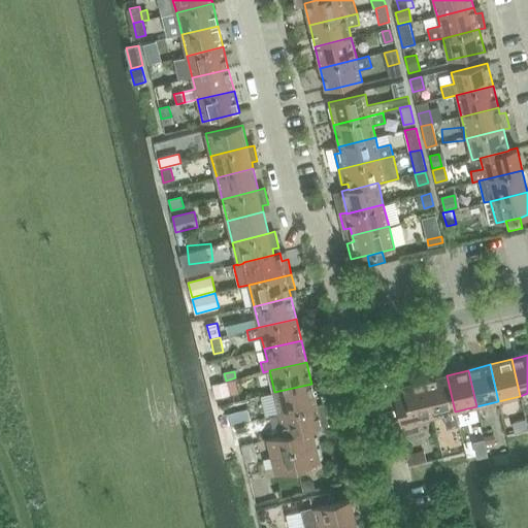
[(447,429),(459,426),(455,411),(447,375),(425,381),(433,417),(443,415),(447,429)]
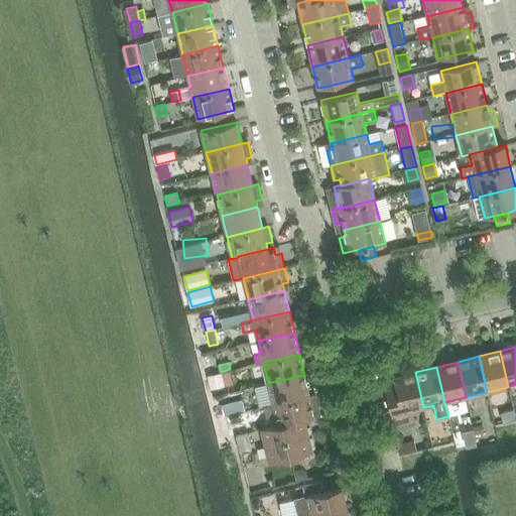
[(229,371),(209,376),(212,388),(233,382),(229,371)]
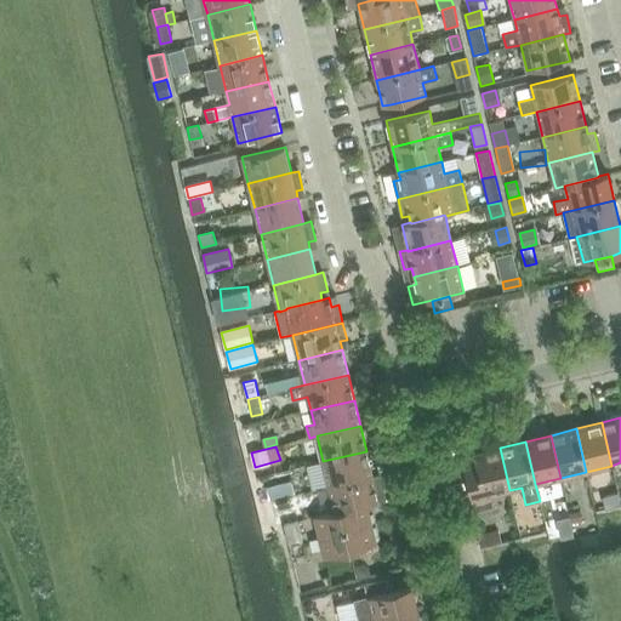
[(500,448),(473,454),(477,466),(465,468),(476,513),(499,507),(496,494),(510,490),(500,448)]
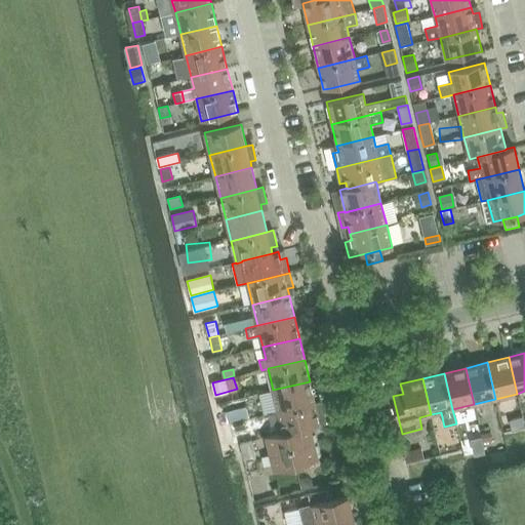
[(315,403),(310,381),(273,390),(279,411),(315,403)]
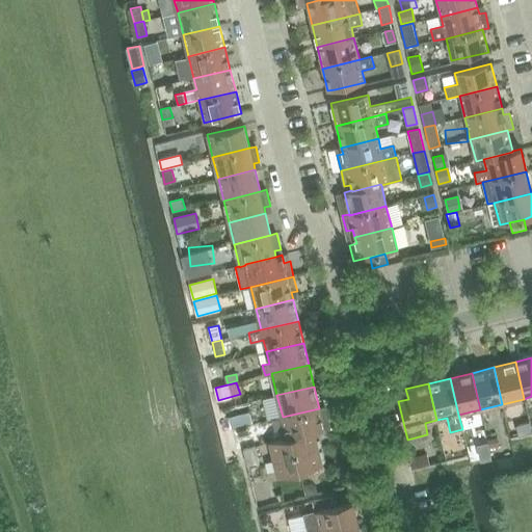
[(239,400),(242,414),(257,410),(254,397),(239,400)]
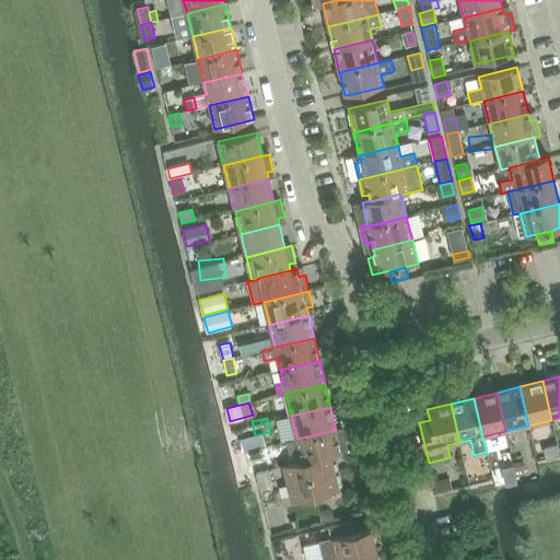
[(336,430),(298,439),(287,442),(289,453),(300,450),(303,462),(307,462),(330,455),(331,456),(341,453),(340,446),(347,445),(342,428),(336,430)]
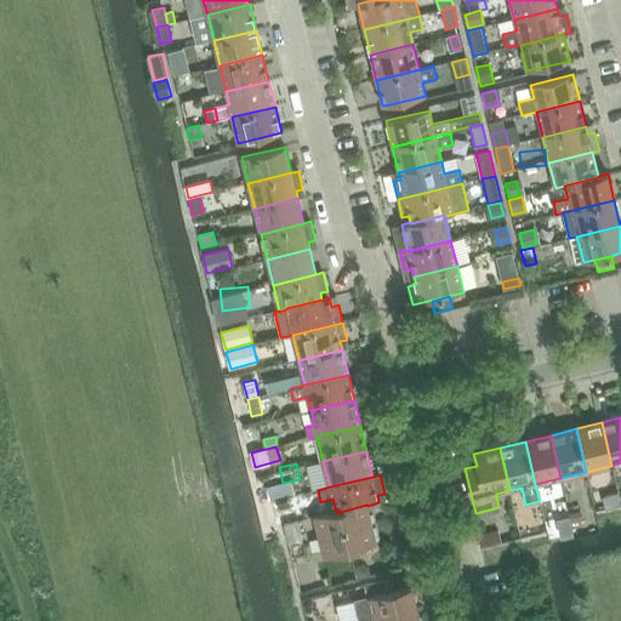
[(292,482),(281,484),(284,495),(295,493),(292,482)]
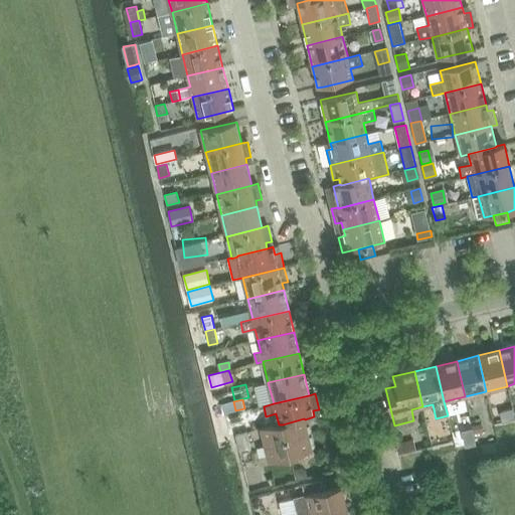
[(511,410),(503,412),(505,421),(513,418),(511,410)]
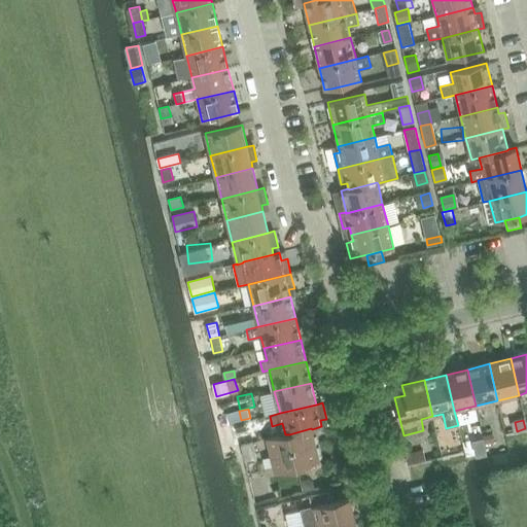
[(245,422),(236,424),(238,434),(247,432),(245,422)]
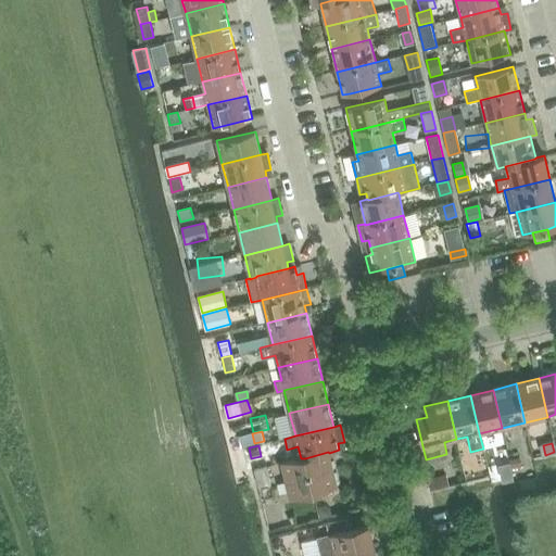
[(337,488),(329,453),(328,452),(305,458),(314,494),(337,488)]
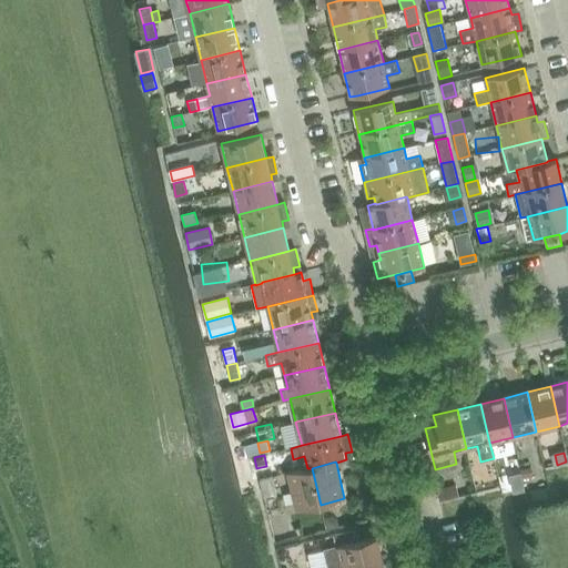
[(530,467),(521,469),(524,478),(533,476),(530,467)]
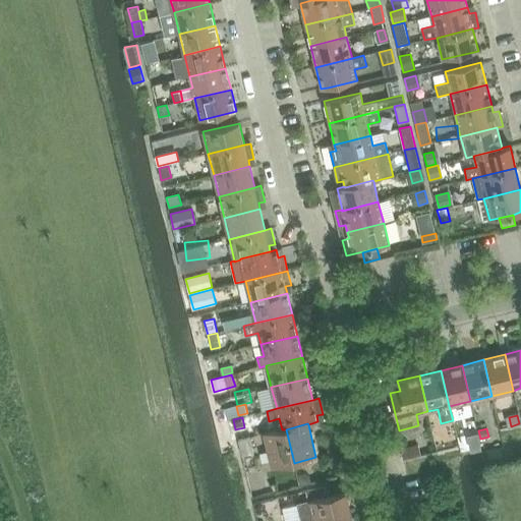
[(294,463),(286,429),(282,429),(264,433),(272,468),(294,463)]
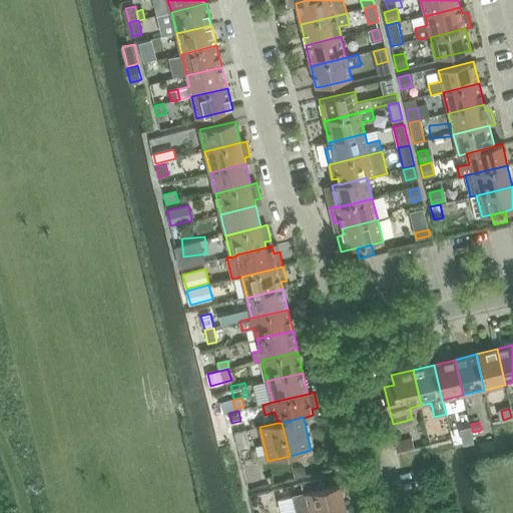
[(470,428),(461,430),(464,444),(473,442),(470,428)]
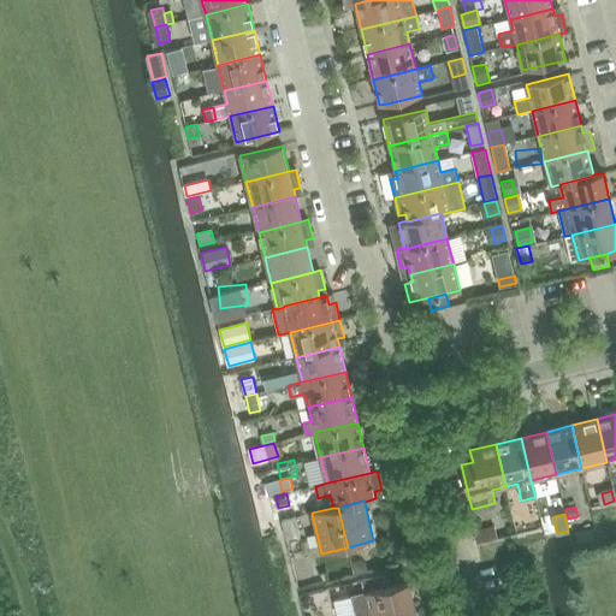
[(296,516),(282,520),(286,539),(301,535),(296,516)]
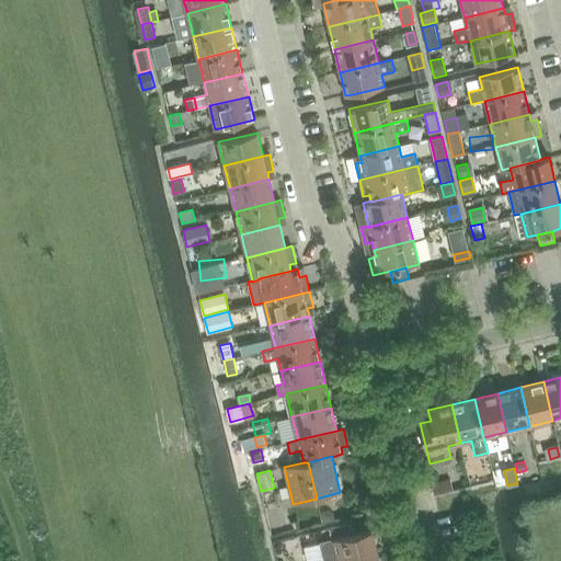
[(434,485),(432,487),(434,495),(454,491),(453,488),(450,478),(433,482),(434,485)]
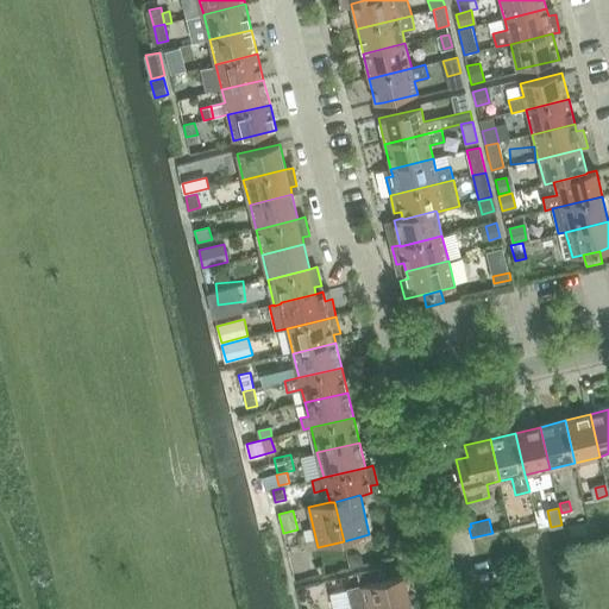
[(357,553),(349,556),(352,567),(365,565),(363,558),(357,553)]
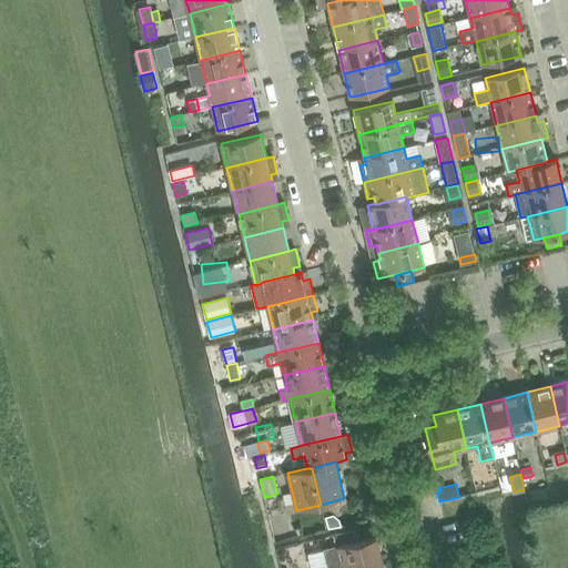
[(354,531),(335,536),(337,546),(356,541),(354,531)]
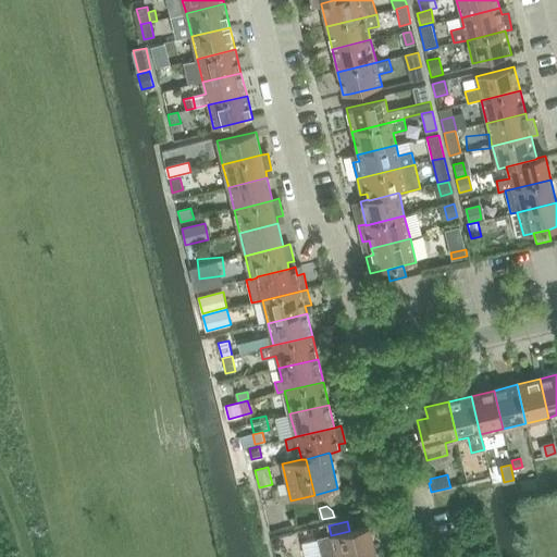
[(343,556),(375,549),(369,525),(349,531),(331,535),(318,539),(322,556),(343,556)]
